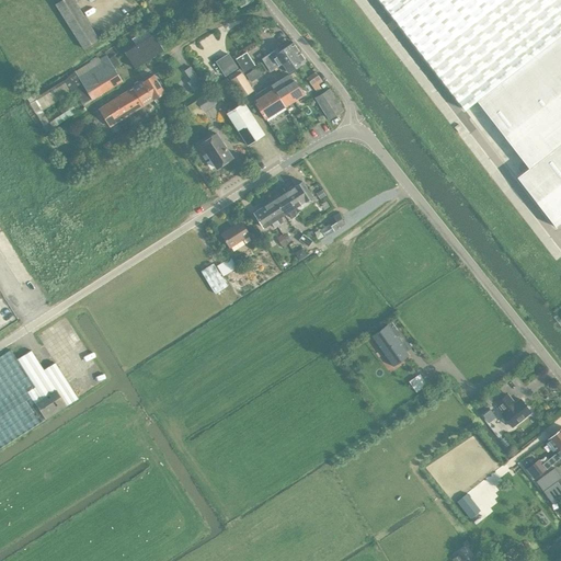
[(76,0),(61,0),(57,3),(86,47),(101,37),(76,0)]
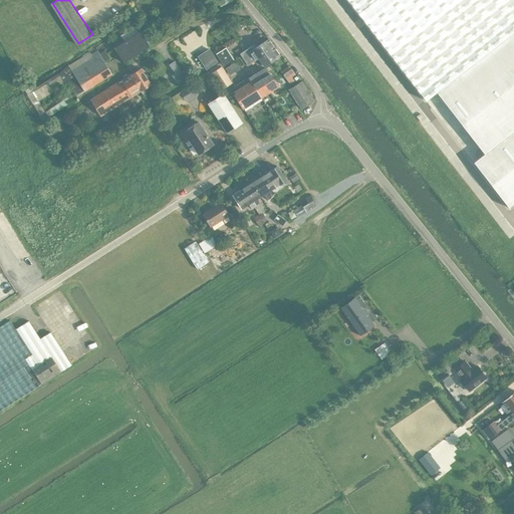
[(513,0),(347,0),(426,100),(436,92),(484,155),(474,163),(509,208),(513,204),(513,0)]
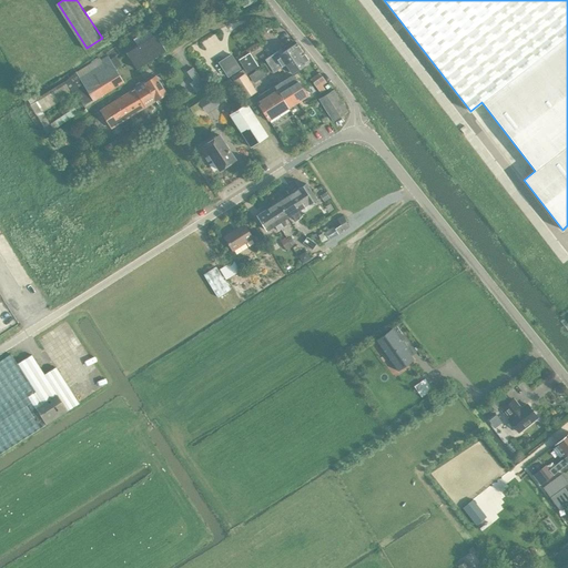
[(137,70),(165,51),(152,29),(135,39),(140,46),(127,54),(137,70)]
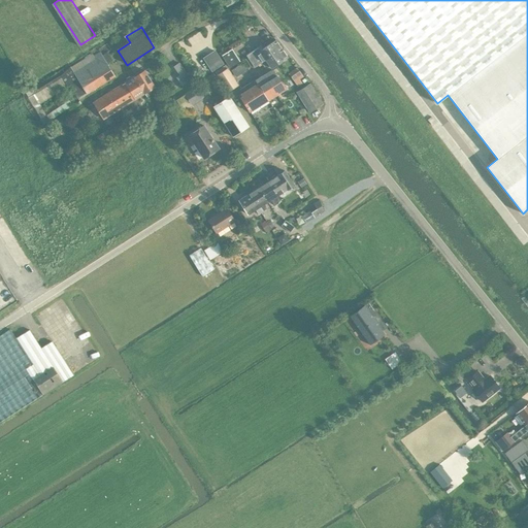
[(261,63),(282,48),(275,40),(260,51),(258,47),(246,56),(248,58),(253,65),(254,67),(261,63)]
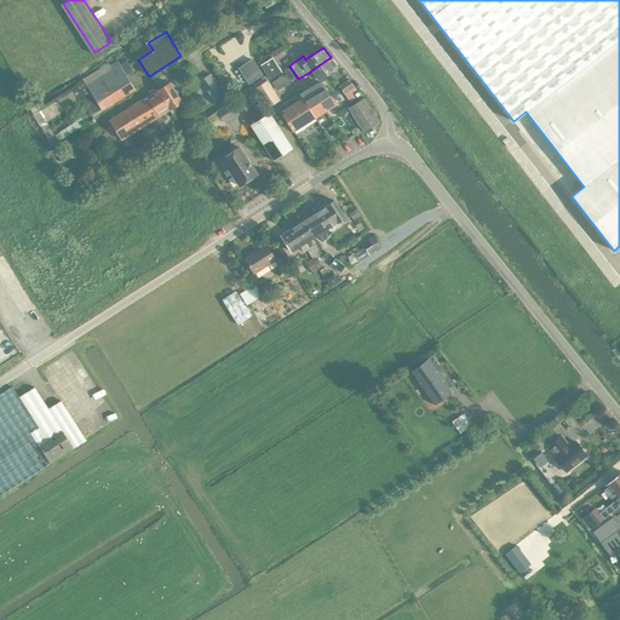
[(331,57),(306,74),(313,81),(317,78),(319,80),(338,67),(331,57)]
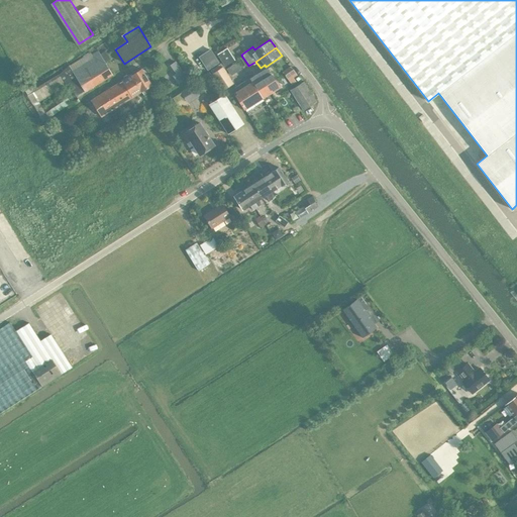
[(234,61),(227,48),(217,55),(225,67),(234,61)]
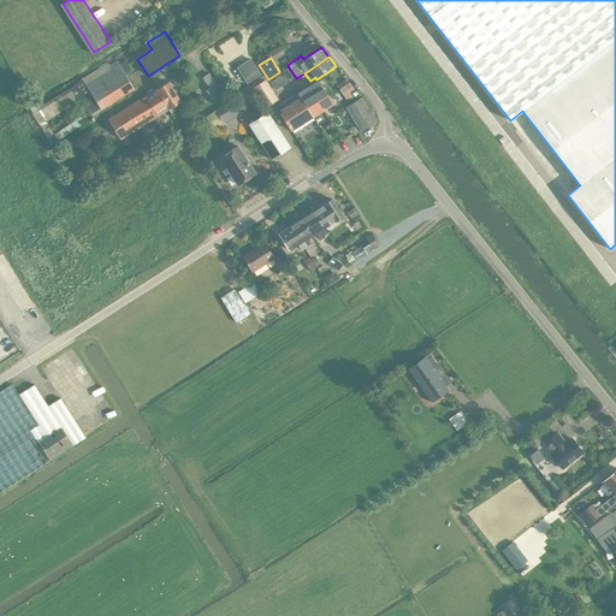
[(250,59),(237,69),(247,83),(260,75),(250,59)]
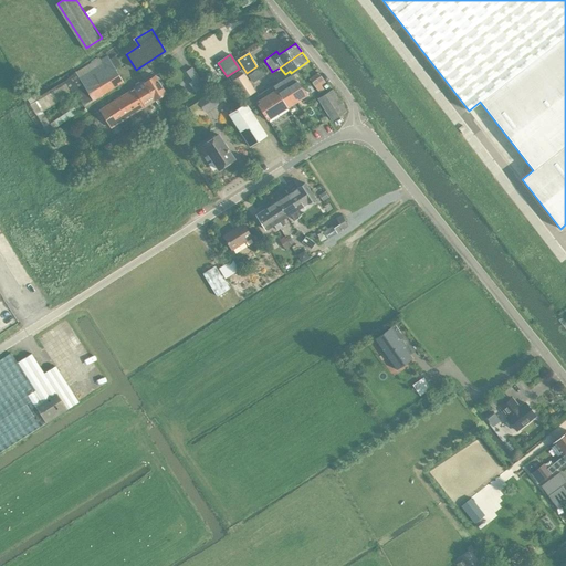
[(84,106),(123,82),(115,69),(121,64),(115,55),(108,60),(106,55),(100,60),(98,58),(76,72),(75,71),(64,82),(35,98),(37,101),(30,104),(43,127),(42,128),(46,134),(63,123),(77,114),(73,107),(49,124),(43,113),(44,113),(43,111),(75,91),(84,106)]
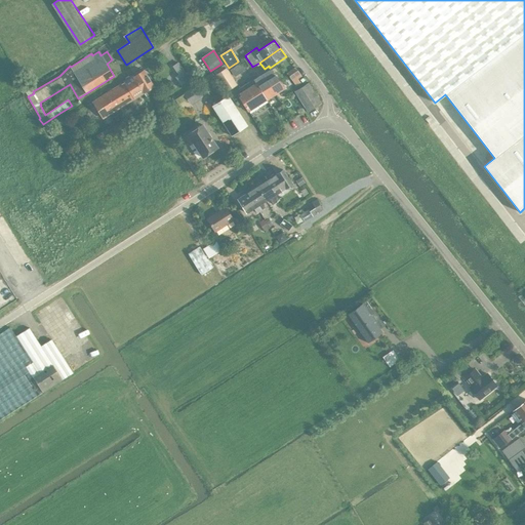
[(246,68),(251,65),(246,57),(241,61),(246,68)]
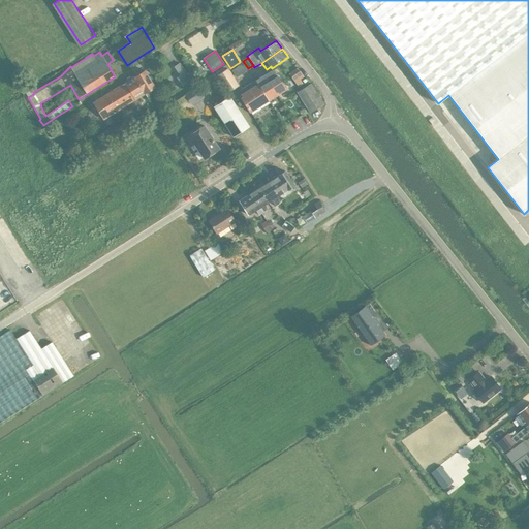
[(186,71),(180,62),(175,66),(181,74),(186,71)]
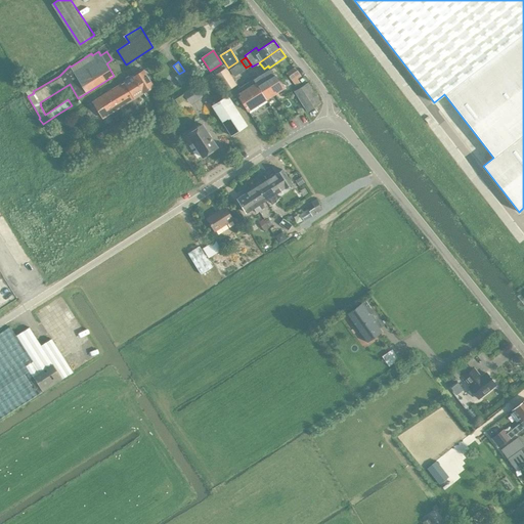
[(292,81),(300,75),(295,68),(287,74),(292,81)]
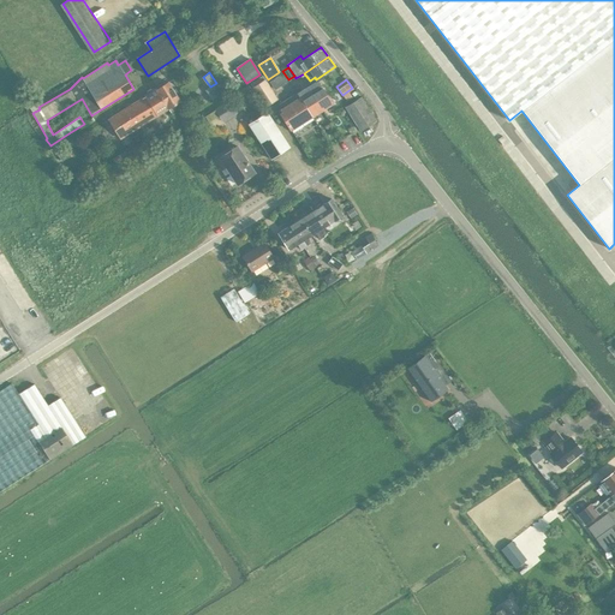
[(278,99),(266,81),(252,88),(266,107),(278,99)]
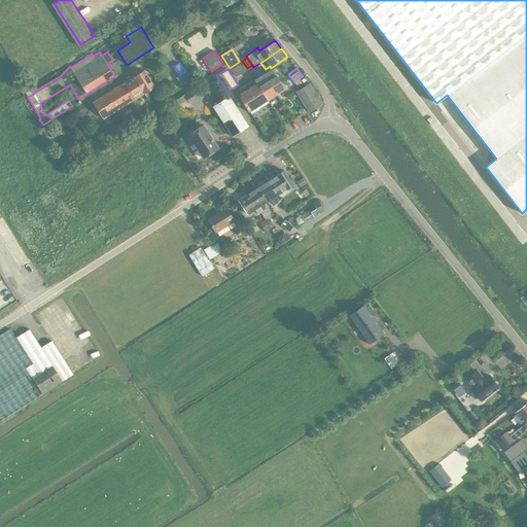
[(144,70),(134,76),(144,93),(146,96),(153,92),(151,89),(154,86),(144,70)]
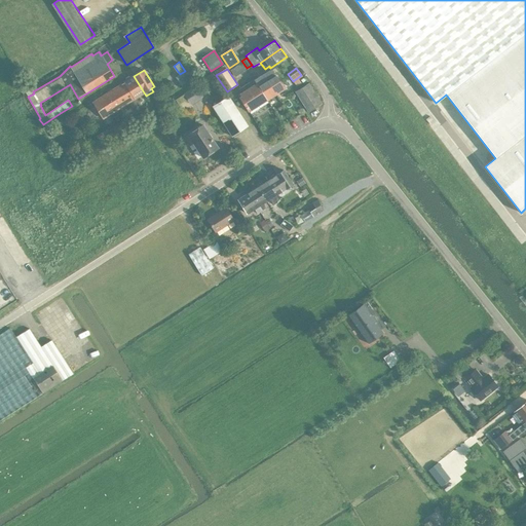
[(269,71),(263,74),(275,95),(285,88),(272,70),(269,71)]
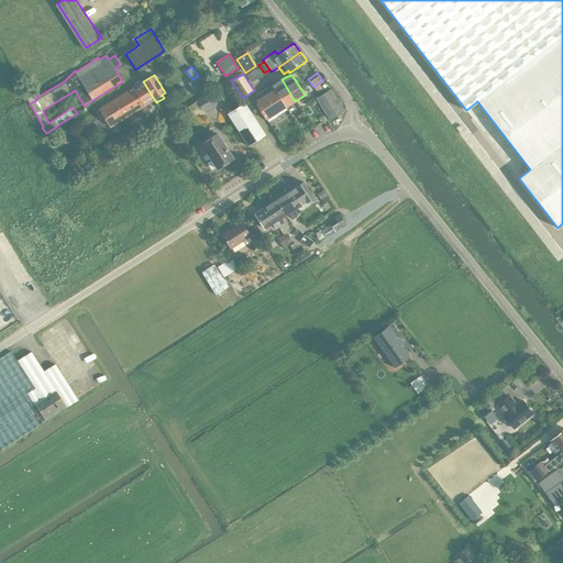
[(212,87),(216,91),(230,81),(227,77),(212,87)]
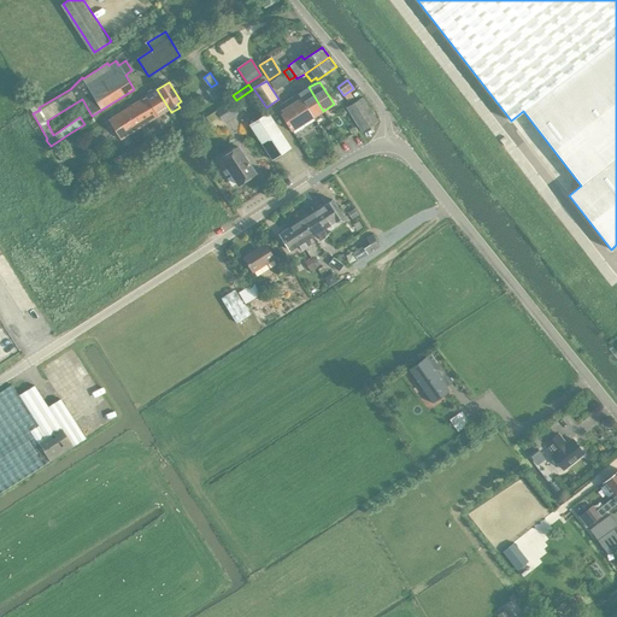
[(323,111),(309,87),(298,94),(312,117),(323,111)]
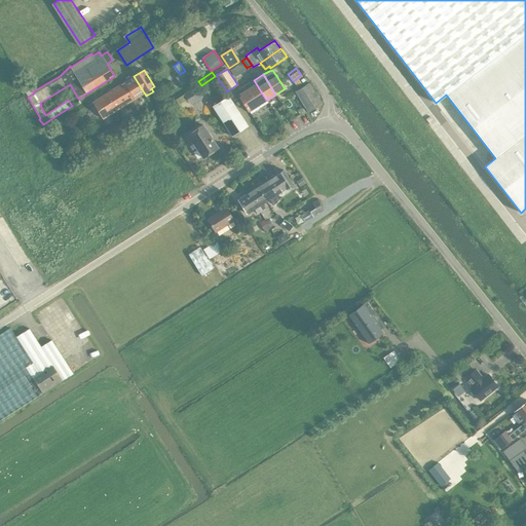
[(124,82),(92,103),(103,119),(129,102),(138,97),(144,92),(134,76),(134,75),(130,77),(129,76),(126,78),(125,80),(123,81),(124,82)]
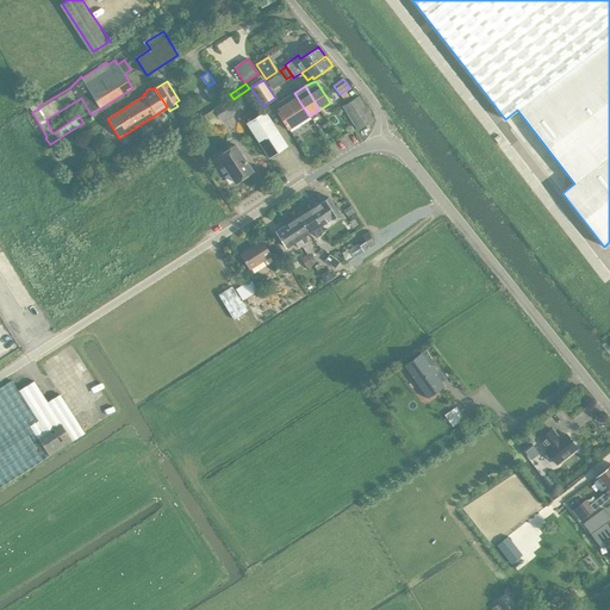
[(294,93),(279,103),(281,107),(277,110),(288,129),(309,116),(294,93)]
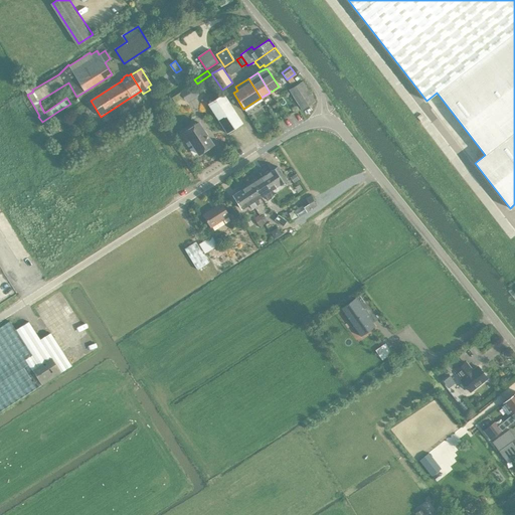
[(315,102),(302,81),(298,83),(293,88),(289,90),(302,110),(315,102)]
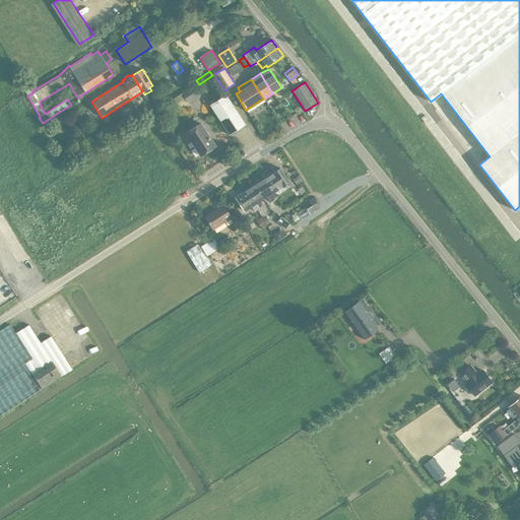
[(189,87),(188,88),(194,99),(200,95),(194,84),(189,87)]
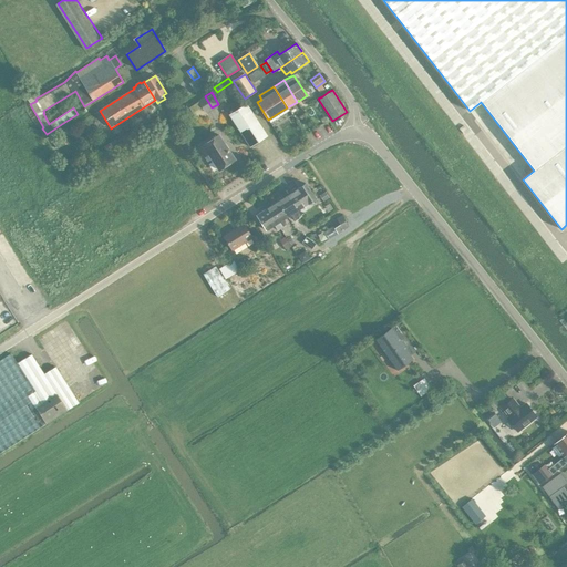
[(268,136),(247,104),(229,116),(234,122),(250,147),(268,136)]
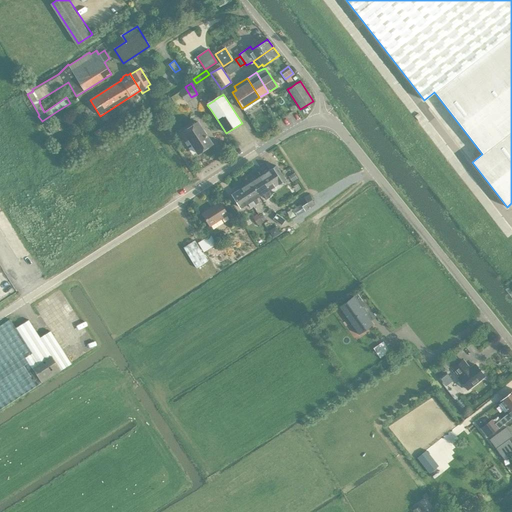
[(197,153),(212,144),(197,122),(177,135),(182,142),(188,139),(197,153)]
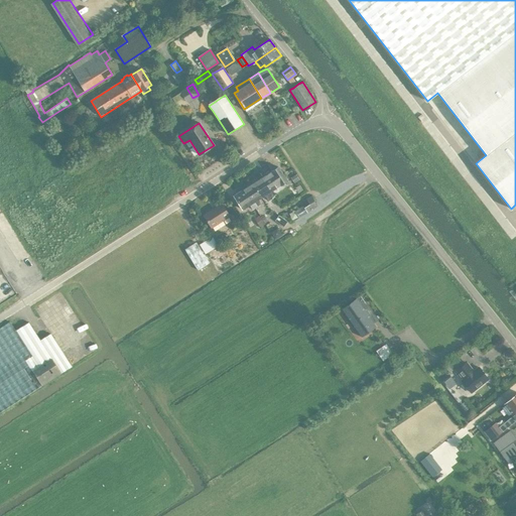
[(49,124),(45,126),(51,135),(58,131),(54,126),(52,127),(49,124)]
